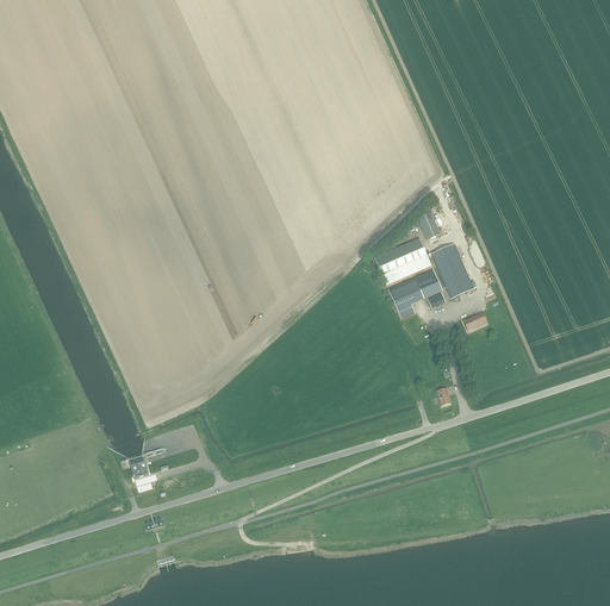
[(440,232),(430,211),(417,216),(428,238),(440,232)]
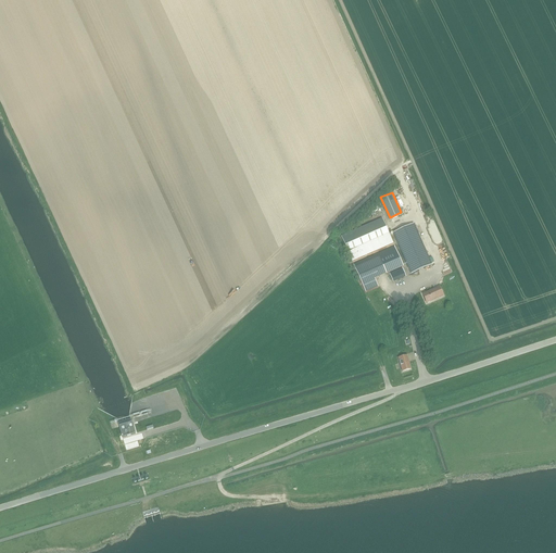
[(382,215),(341,234),(352,259),(393,240),(382,215)]
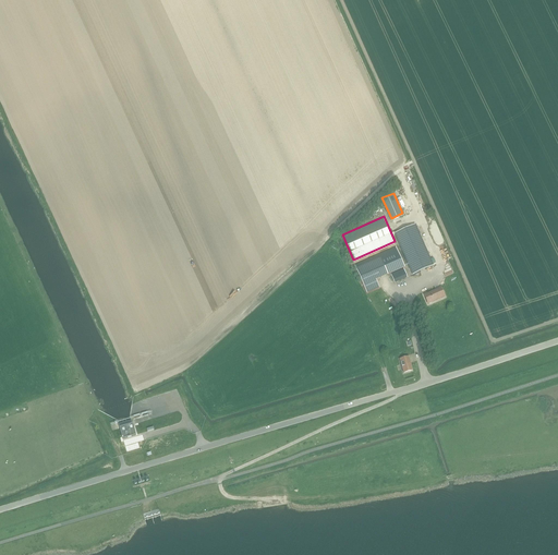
[(433,263),(415,224),(396,232),(413,273),(433,263)]
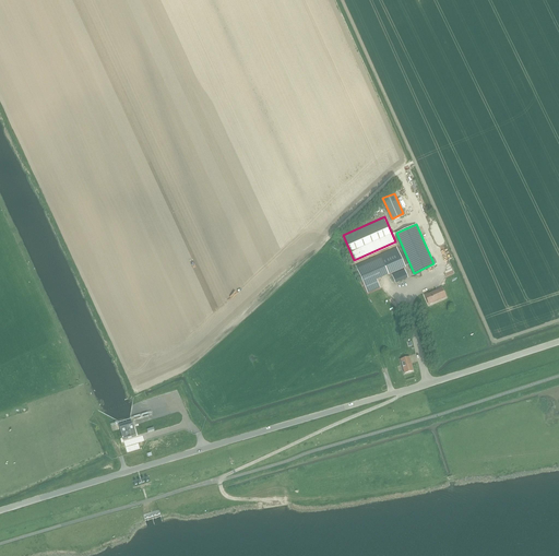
[(396,245),(355,263),(368,291),(380,285),(377,278),(405,264),(396,245)]
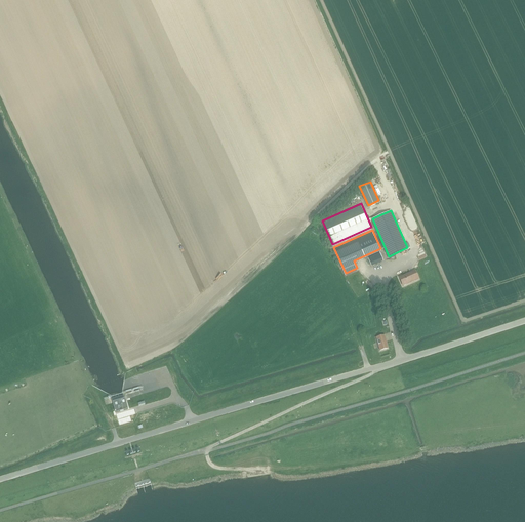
[(371,264),(384,258),(380,250),(368,256),(371,264)]
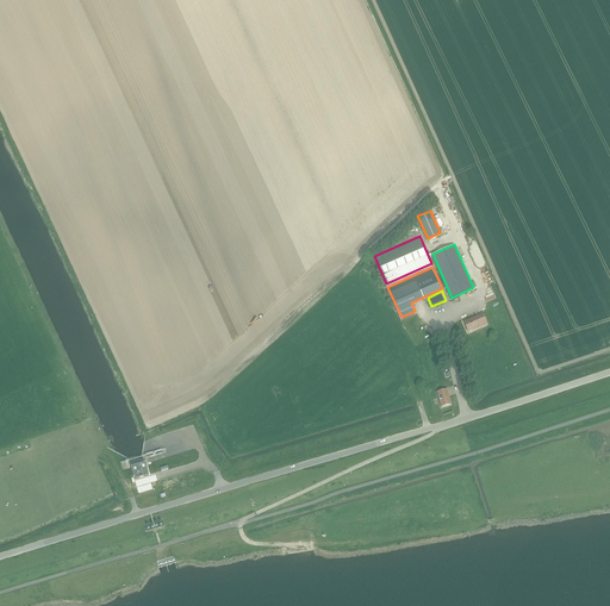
[(481,312),(465,319),(468,329),(486,322),(481,312)]
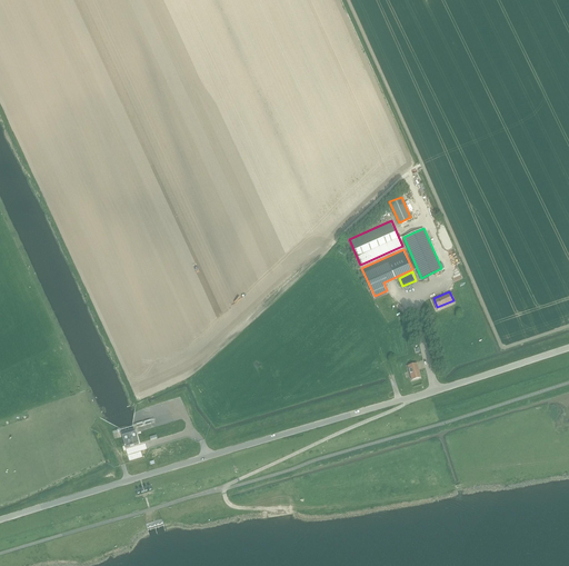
[(417,361),(408,364),(411,377),(420,375),(417,361)]
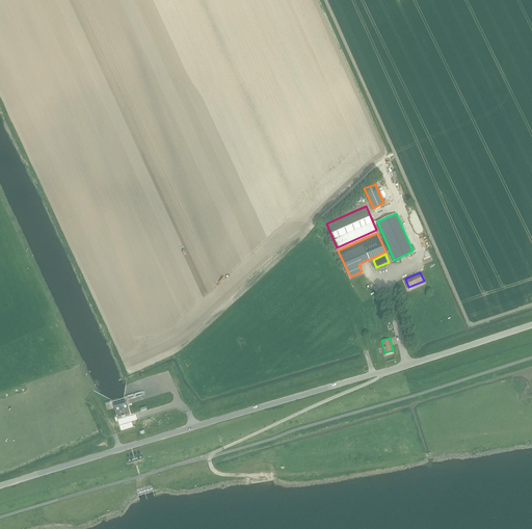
[(114,405),(117,416),(130,412),(127,401),(114,405)]
